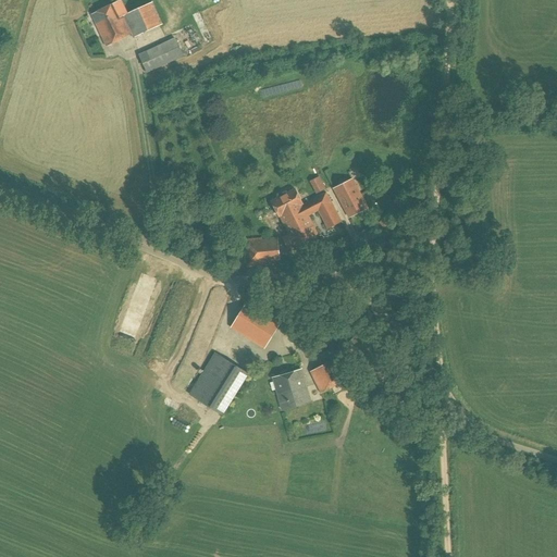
[(127,13),(121,0),(91,15),(107,46),(131,34),(133,38),(162,24),(152,2),(127,13)]
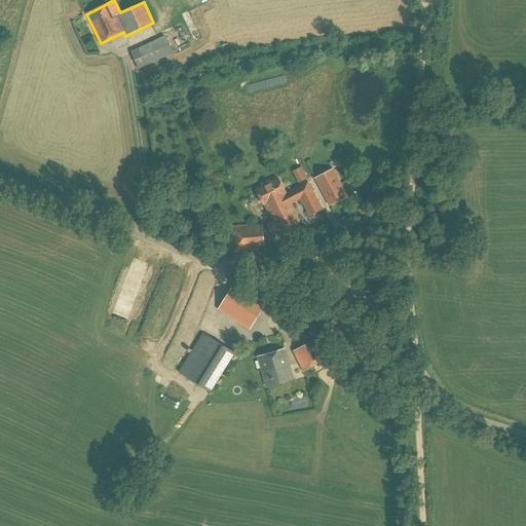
[(139,69),(174,52),(165,36),(130,51),(139,69)]
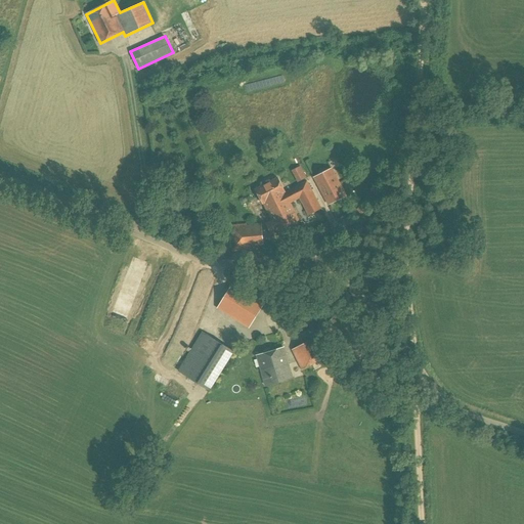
[(313,177),(329,205),(346,195),(331,168),(313,177)]
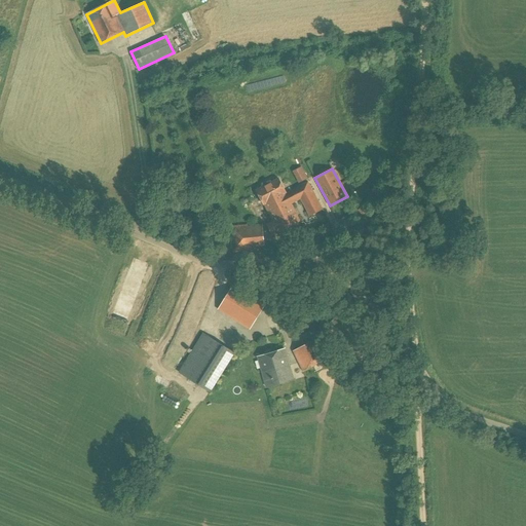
[(287,192),(279,180),(258,191),(272,221),(266,224),(272,235),(278,232),(301,221),(292,203),(300,199),(309,216),(324,209),(308,181),(287,192)]
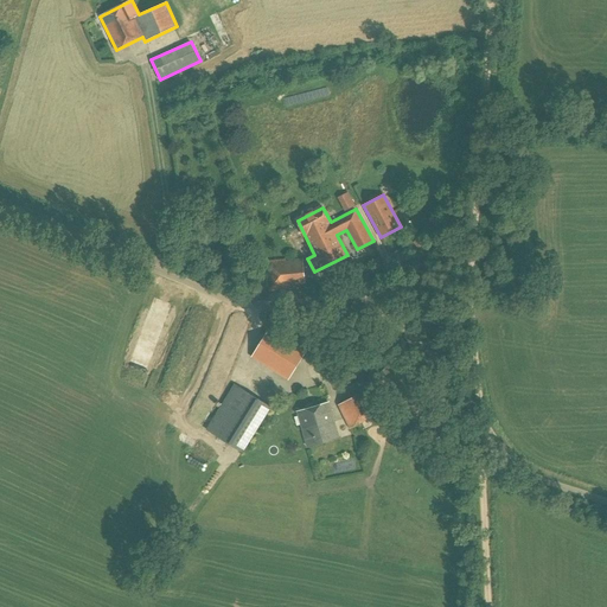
[(426,232),(414,243),(421,250),(423,248),(432,238),(430,237),(426,232)]
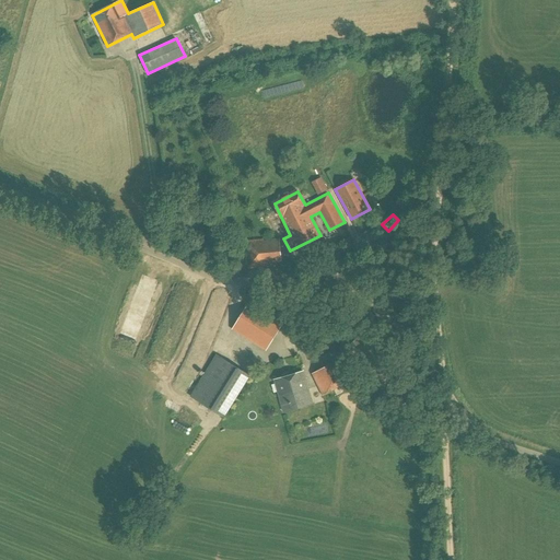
[(247,269),(280,267),(281,267),(279,237),(244,241),(247,269)]
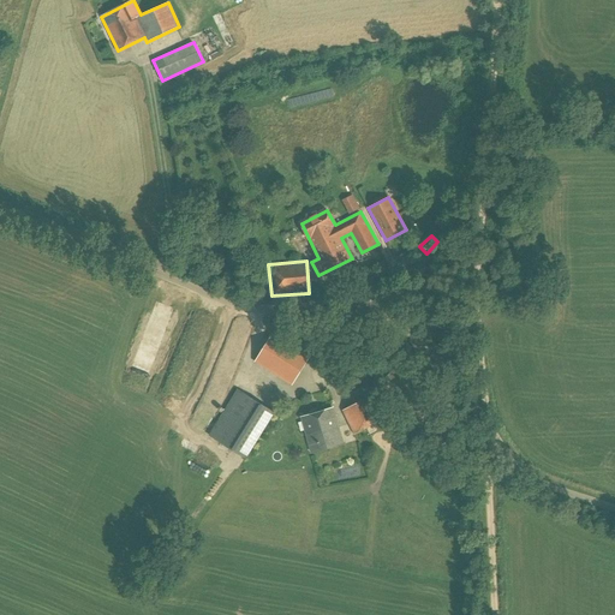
[(292,386),(310,357),(273,333),(255,362),(292,386)]
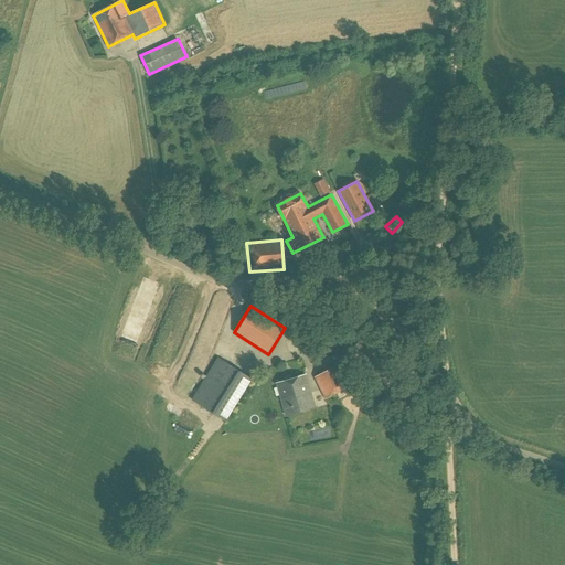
[(226,422),(253,379),(219,358),(191,400),(226,422)]
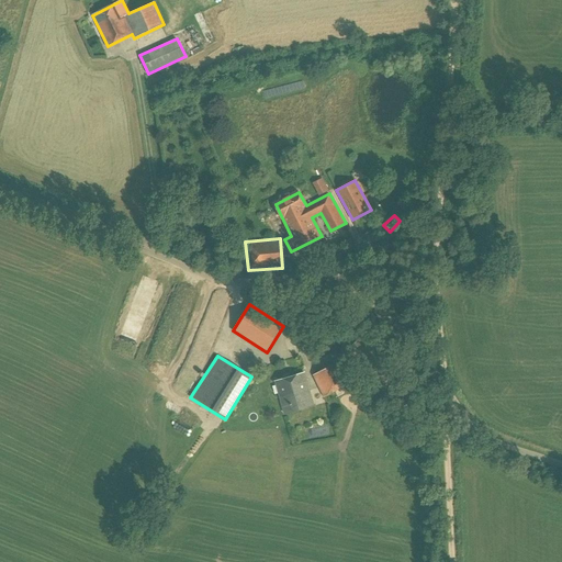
[(324,397),(349,384),(359,379),(347,358),(338,362),(313,374),(324,397)]
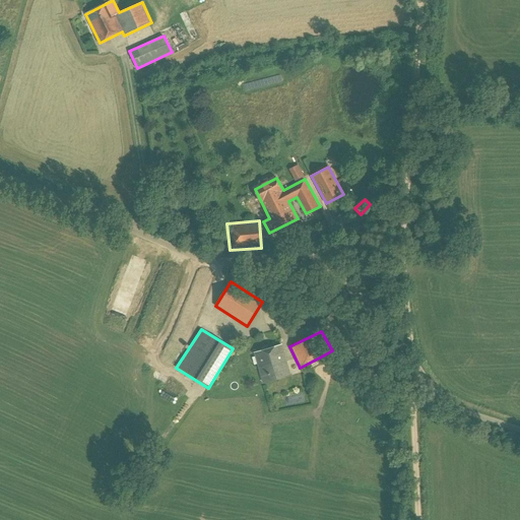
[(263,383),(290,375),(281,344),(254,352),(263,383)]
